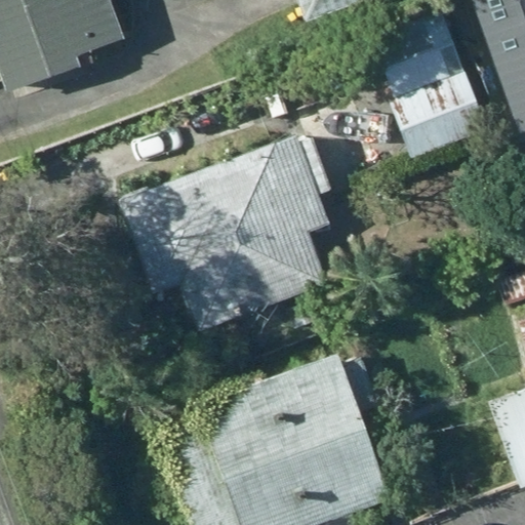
[(106,0),(0,0),(0,96),(2,102),(127,57),(106,0)]
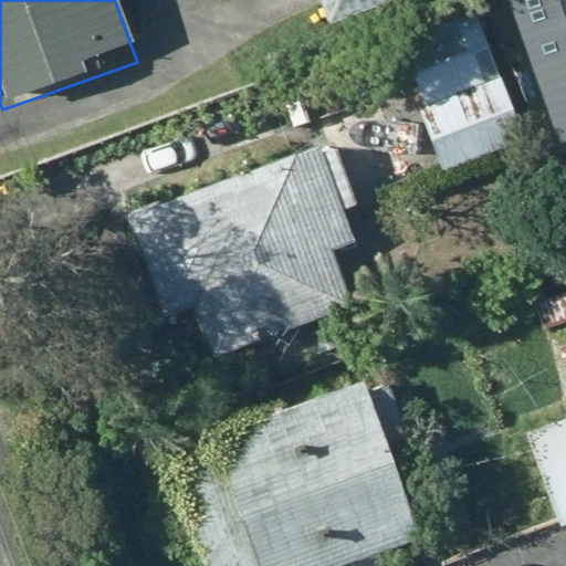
[(310,0),(320,27),(401,0),(310,0)]
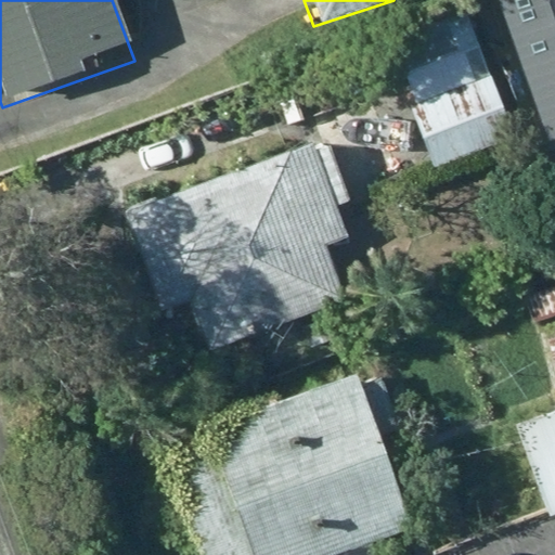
[(554,0),(501,0),(550,129),(554,127),(554,0)]
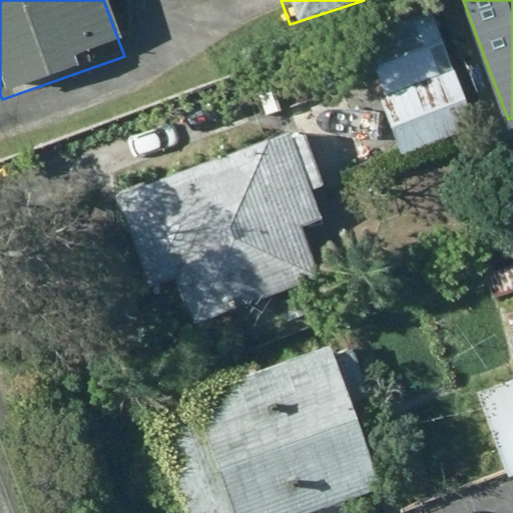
[(465,90),(433,6),(357,34),(404,162),(481,134),(465,90)]
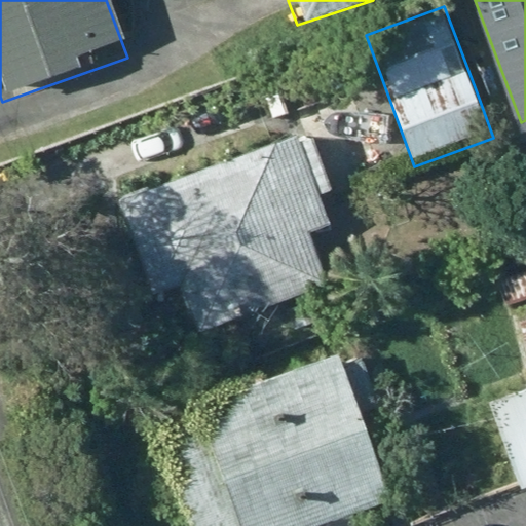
[(338,277),(287,138),(107,202),(157,343),(338,277)]
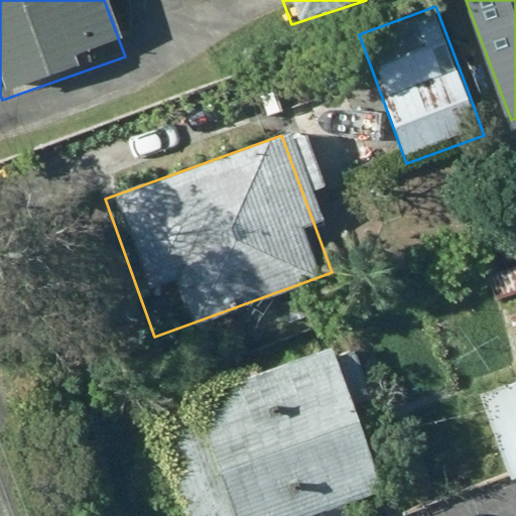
[(515,308),(499,314),(514,363),(515,361),(515,308)]
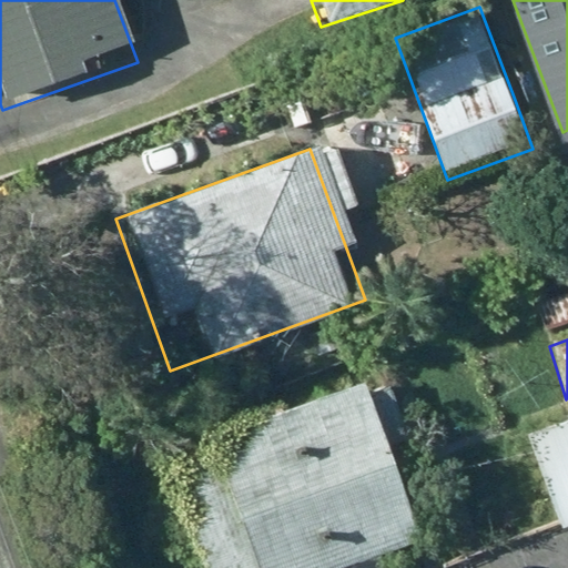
[(345,567),(424,541),(369,383),(163,454),(203,567),(345,567)]
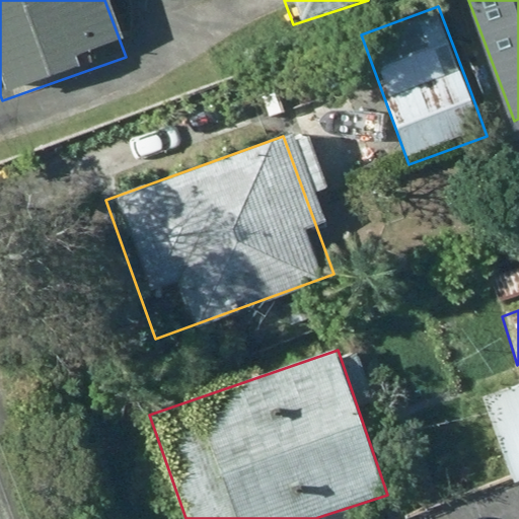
[(518,485),(518,386),(478,403),(514,488),(518,485)]
